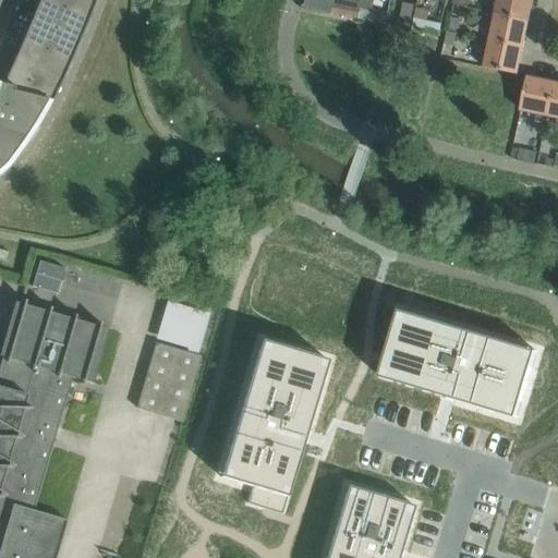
[(89,8),(93,0),(40,0),(40,1),(85,19),(89,8)]
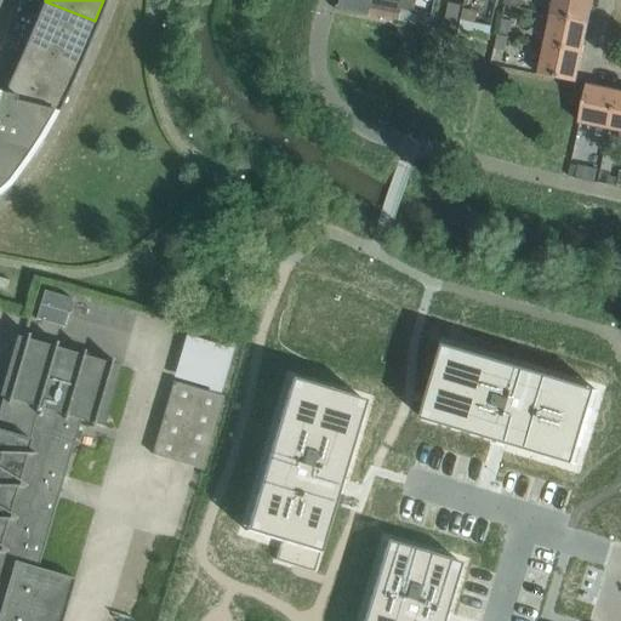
[(372,0),(339,0),(336,9),(370,15),(372,3),(372,0)]
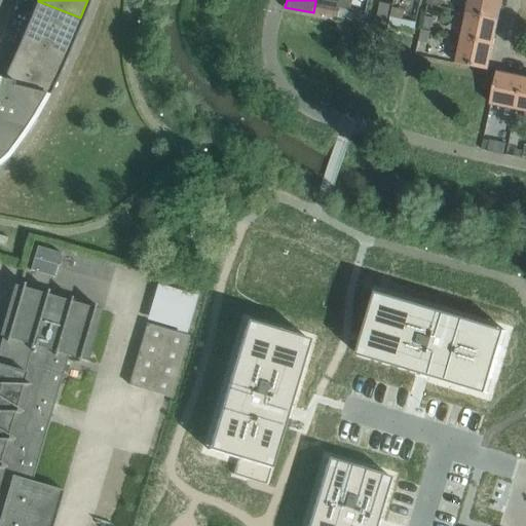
[(497,21),(501,0),(470,0),(466,13),(497,21)]
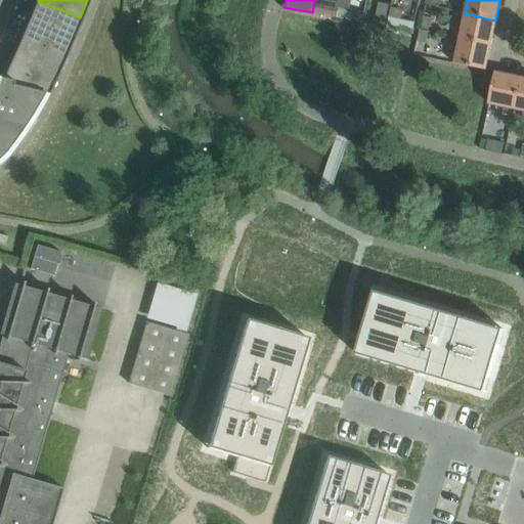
[(72,38),(80,17),(38,1),(30,20),(72,38)]
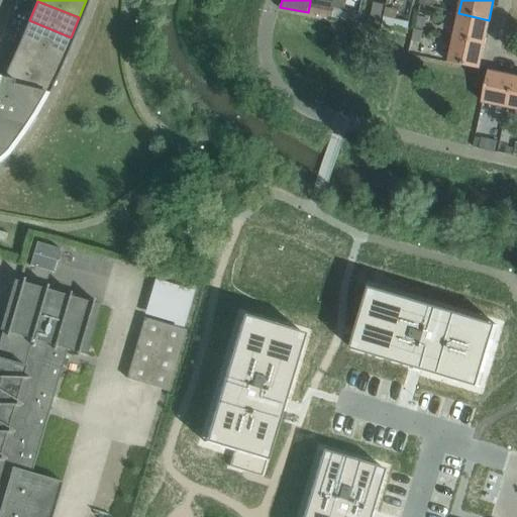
[(333,7),(310,2),(308,12),(331,16),(333,7)]
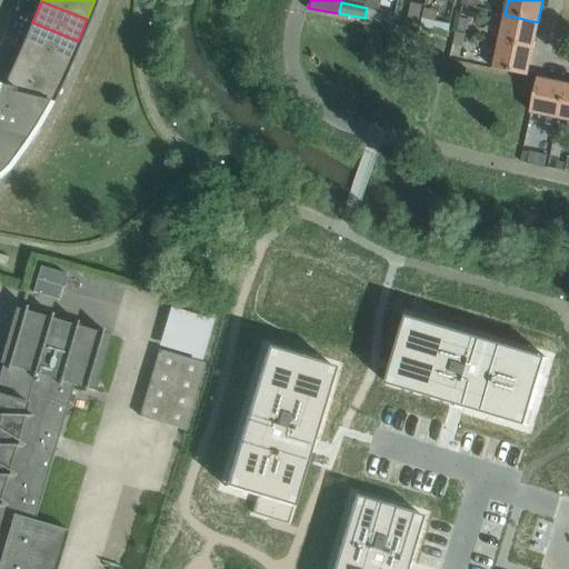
[(407,25),(419,28),(423,7),(411,3),(407,25)]
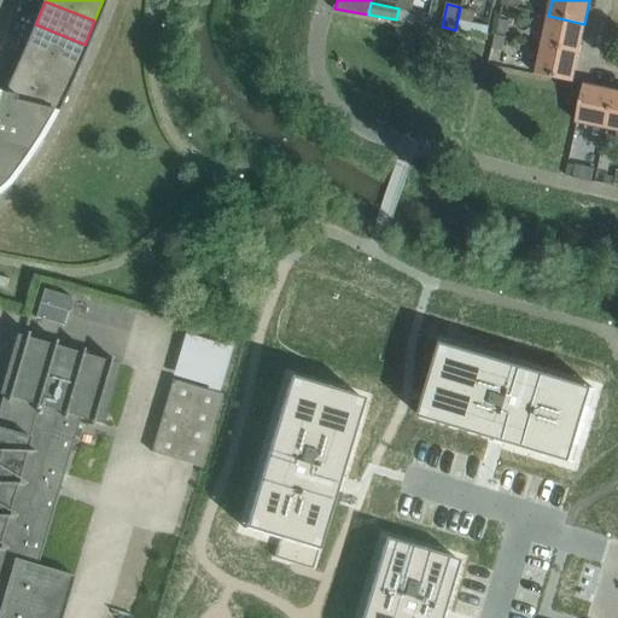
[(400,10),(397,22),(427,28),(430,16),(400,10)]
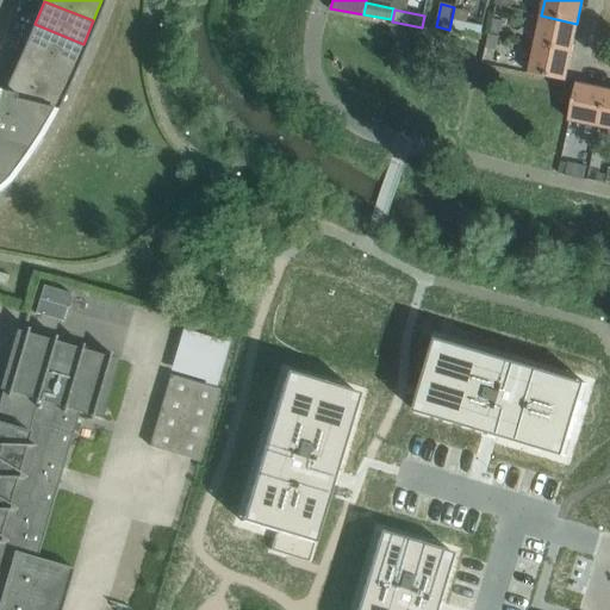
[(503,16),(493,14),(489,32),(498,35),(503,16)]
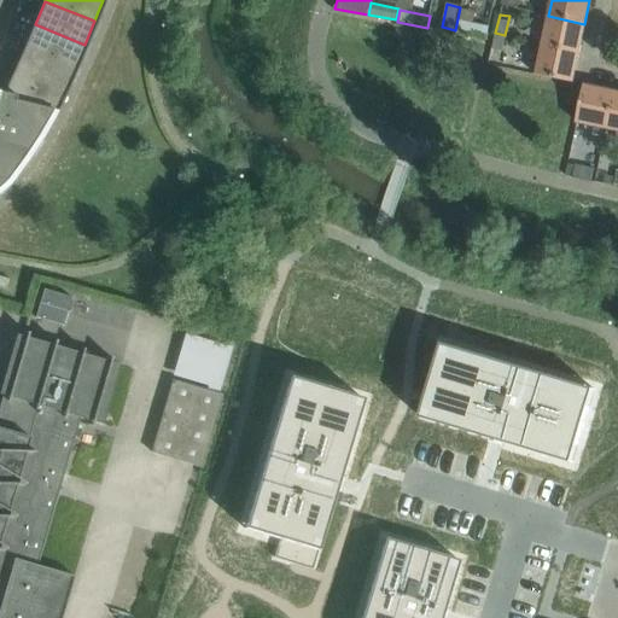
[(578,53),(584,24),(548,16),(542,45),(578,53)]
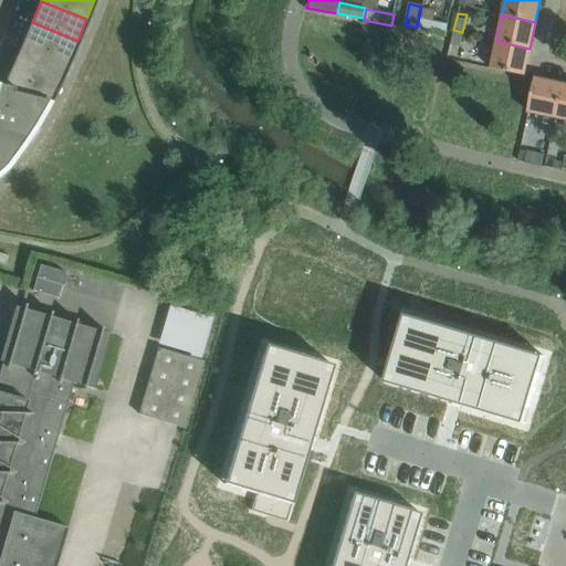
[(446,37),(448,23),(420,18),(417,31),(446,37)]
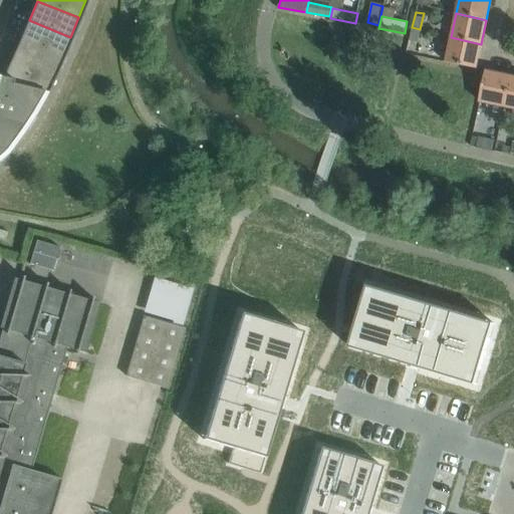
[(66,47),(70,37),(29,20),(21,39),(61,57),(66,47)]
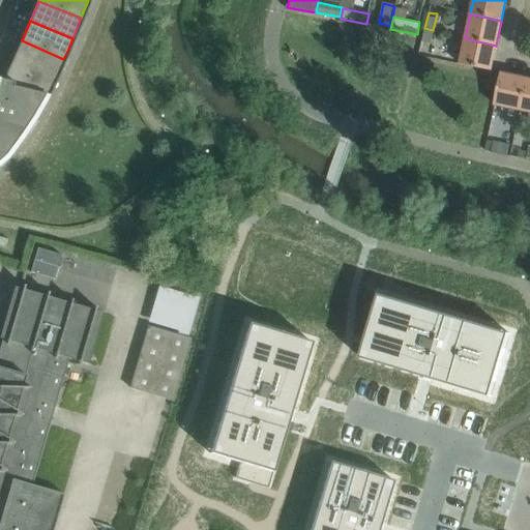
[(434,32),(424,31),(421,42),(432,45),(434,32)]
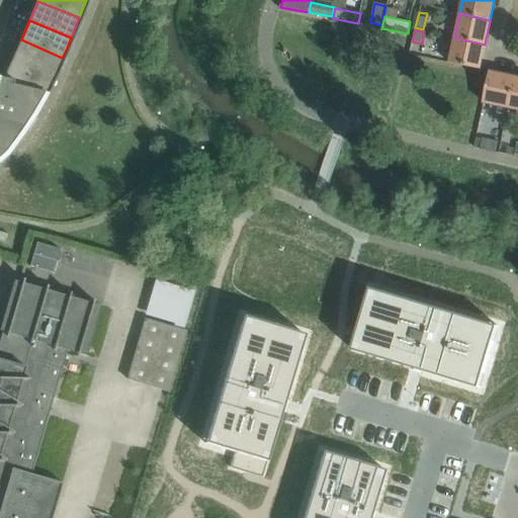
[(480,69),(485,45),(454,37),(449,63),(480,69)]
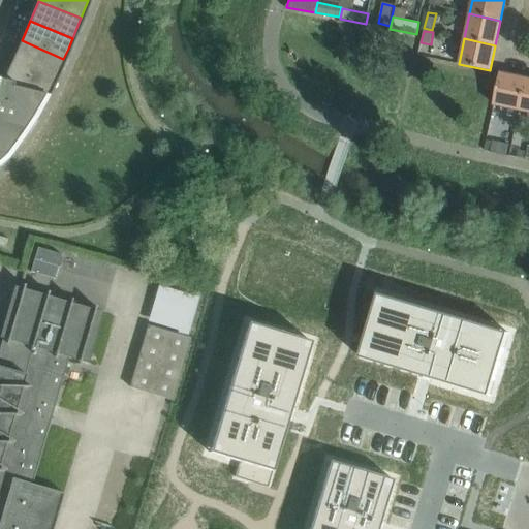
[(55,80),(63,59),(22,40),(12,60),(55,80)]
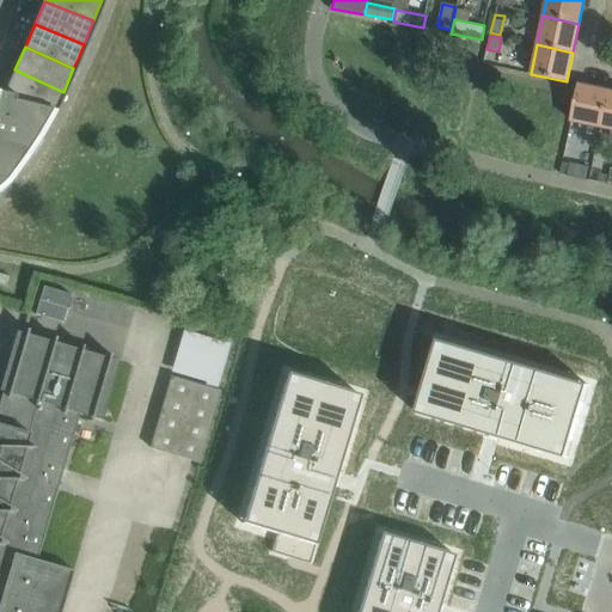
[(0,189),(5,185),(25,158),(41,134),(53,111),(63,92),(14,69),(7,85),(0,90),(0,189)]
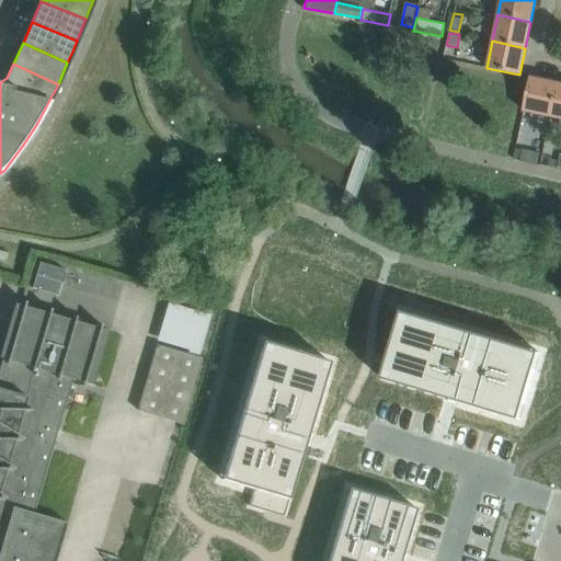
[(549,118),(557,84),(530,79),(524,113),(549,118)]
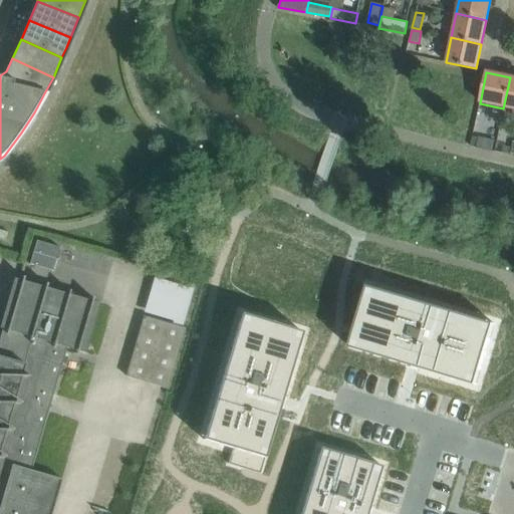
[(513,109),(513,78),(510,77),(503,108),(513,109)]
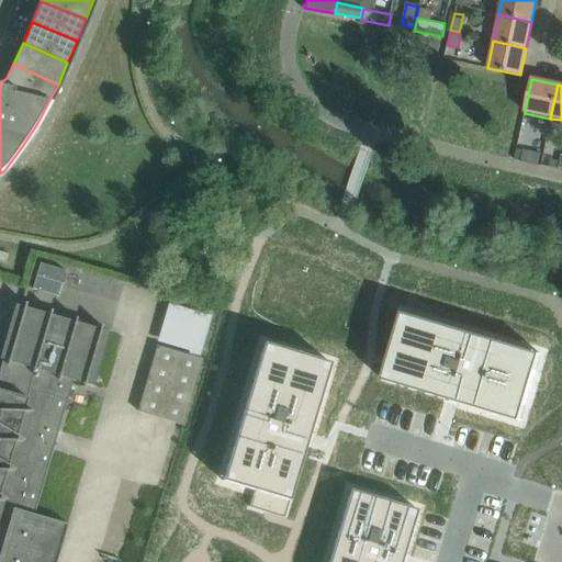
[(540,154),(523,149),(517,148),(515,159),(538,165),(540,154)]
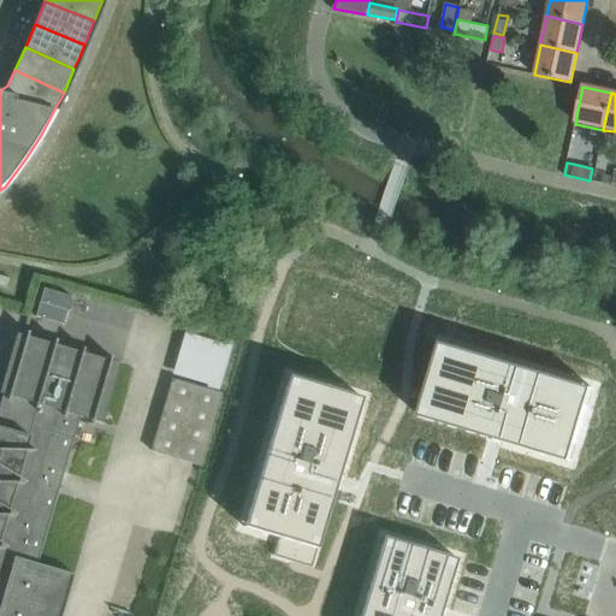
[(0,284),(9,286),(11,279),(0,276),(0,284)]
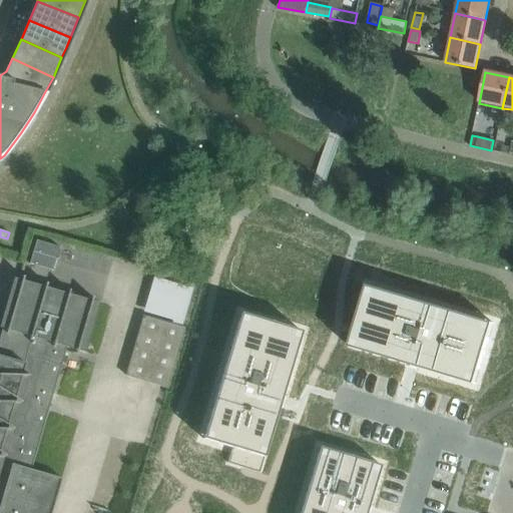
[(31,470),(50,409),(68,348),(86,354),(101,304),(17,280),(15,279),(0,328),(3,329),(0,340),(0,512),(51,512),(62,479),(31,470)]
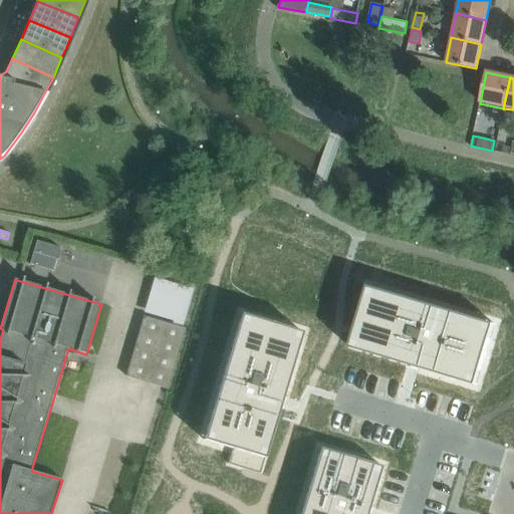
[(363,301),(350,348),(407,365),(419,368),(467,383),(471,368),(481,370),(490,339),(481,336),(485,321),(377,289),(373,304),(363,301)]
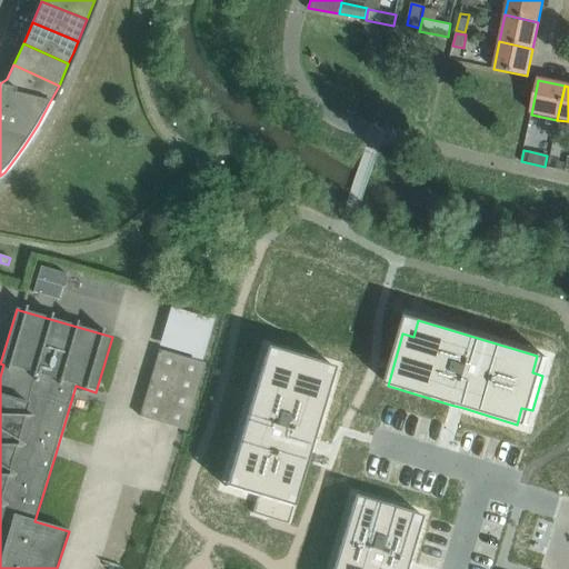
[(185,431),(203,366),(159,352),(139,418),(185,431)]
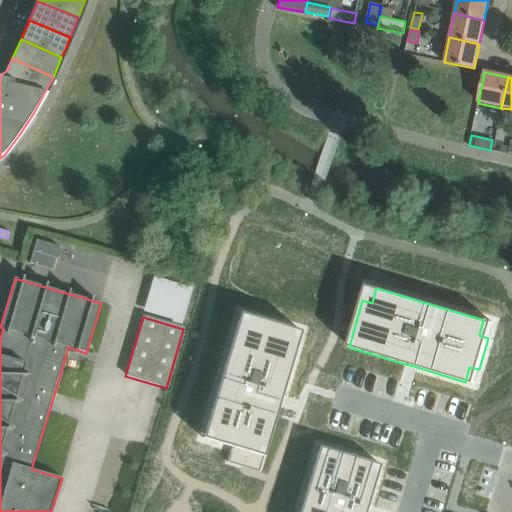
[(237,322),(205,430),(220,434),(217,443),(231,448),(227,463),(258,473),(275,417),(276,414),(282,396),(298,341),(283,336),(286,327),(254,318),(252,327),(237,322)]
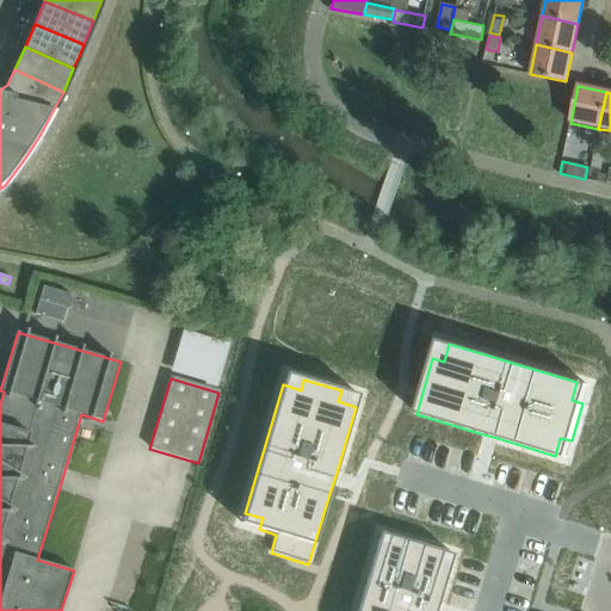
[(377,542),(357,610),(436,610),(438,604),(451,563),(433,559),(436,550),(397,538),(395,547),(380,542),(378,542),(377,542)]
